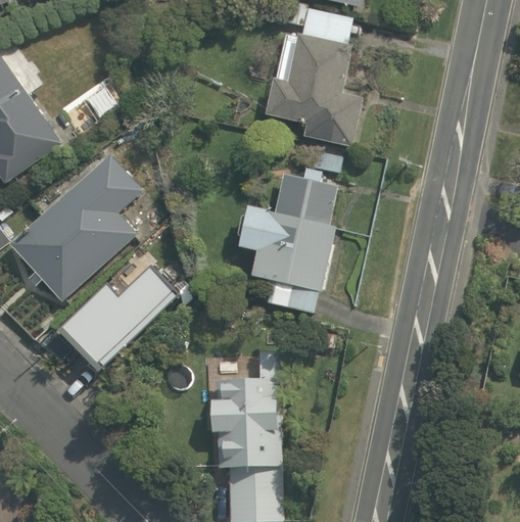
[(0,14),(24,4),(21,0),(0,0),(0,14)]
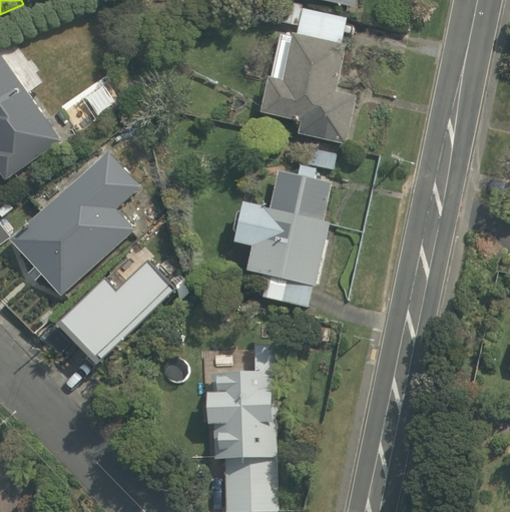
[(347,12),(291,0),(286,25),(296,27),(295,33),(277,30),(260,115),(302,123),(300,134),(345,144),(355,95),(339,91),(348,45),(341,43),(347,12)]
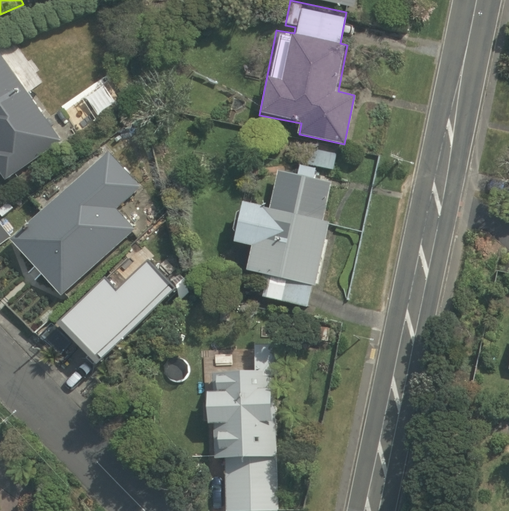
[(304,0),(351,10),(352,0),(304,0)]
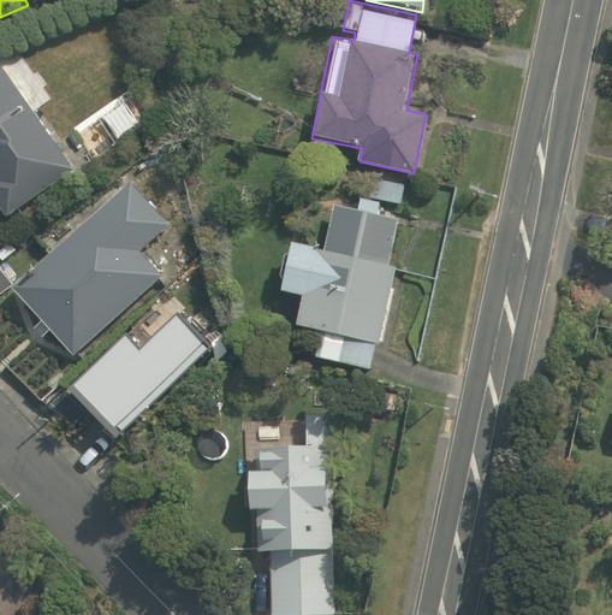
[(0,213),(6,223),(43,196),(40,191),(71,169),(0,67),(0,213)]
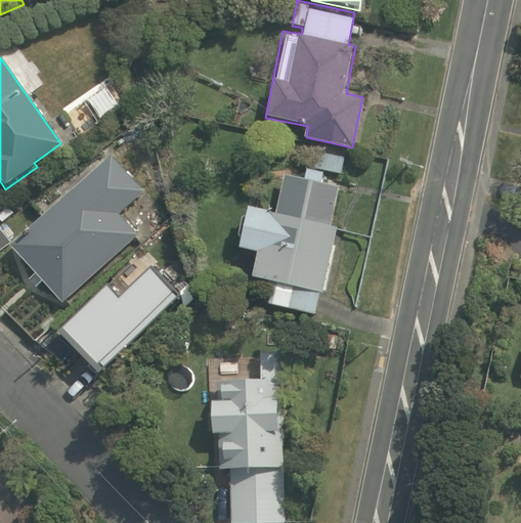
[(59,302),(142,242),(123,215),(143,200),(114,159),(10,235),(59,302)]
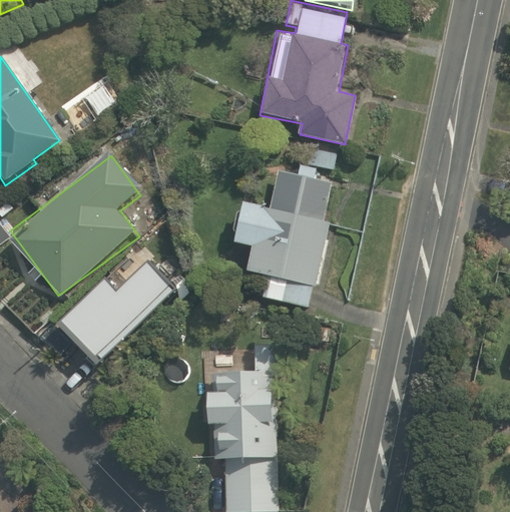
[(331,183),(278,172),(272,201),(242,195),(232,245),(250,248),(245,272),(259,275),(255,296),(307,306),(311,285),(322,287),(331,244),(319,241),(331,183)]
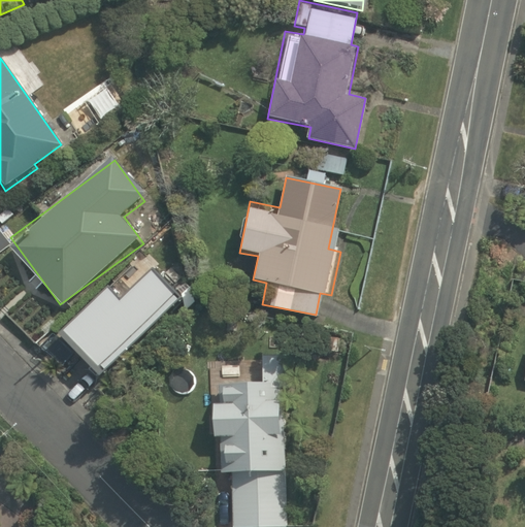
[(0,253),(9,248),(0,232),(0,253)]
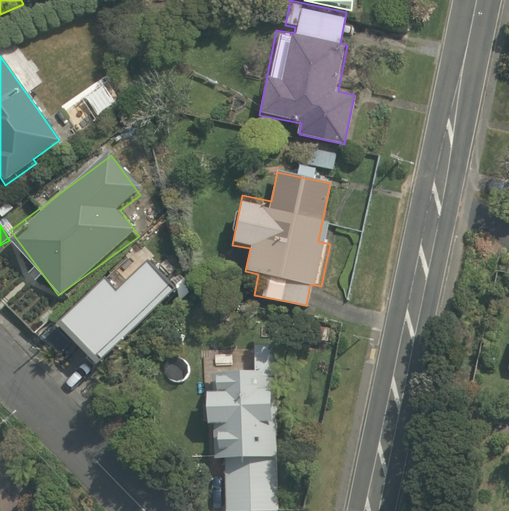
[(116,291),(106,279),(59,322),(95,362),(173,290),(147,262),(116,291)]
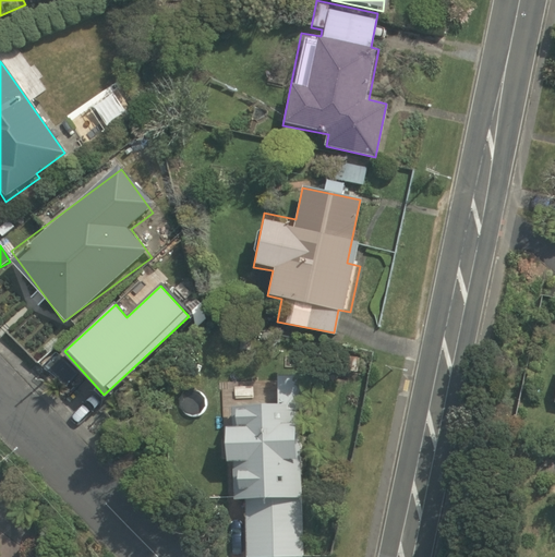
[(277,375),(277,400),(225,402),(228,500),(244,499),(245,556),(320,556),(314,399),(300,399),(299,375),(277,375)]
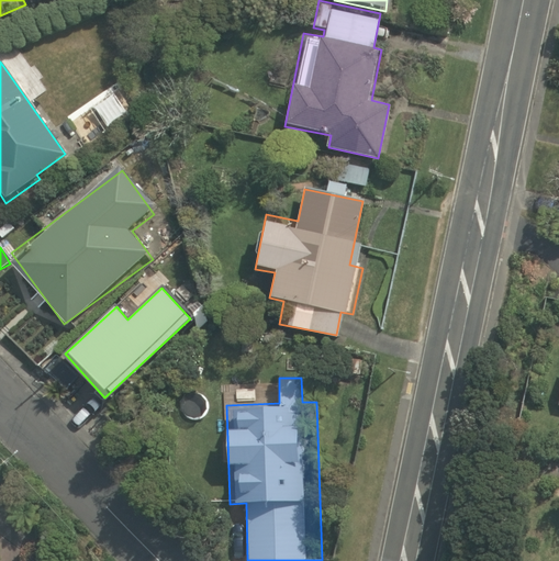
All buildings are outlined.
